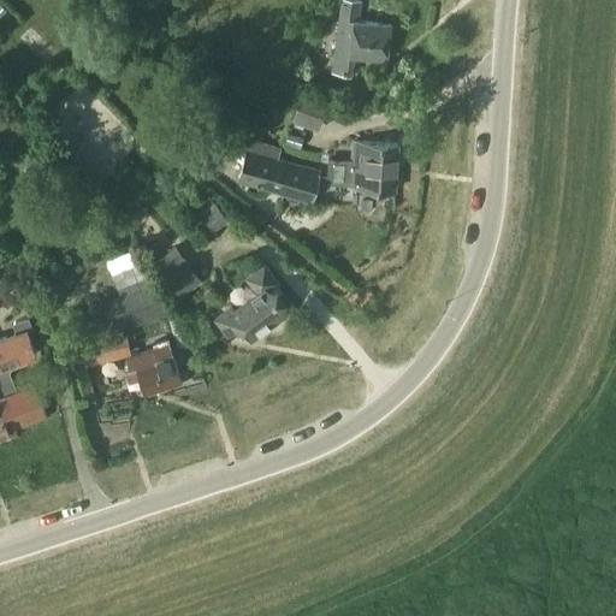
[(15,41),(43,69),(59,52),(4,0),(0,0),(0,46),(5,51),(15,41)]
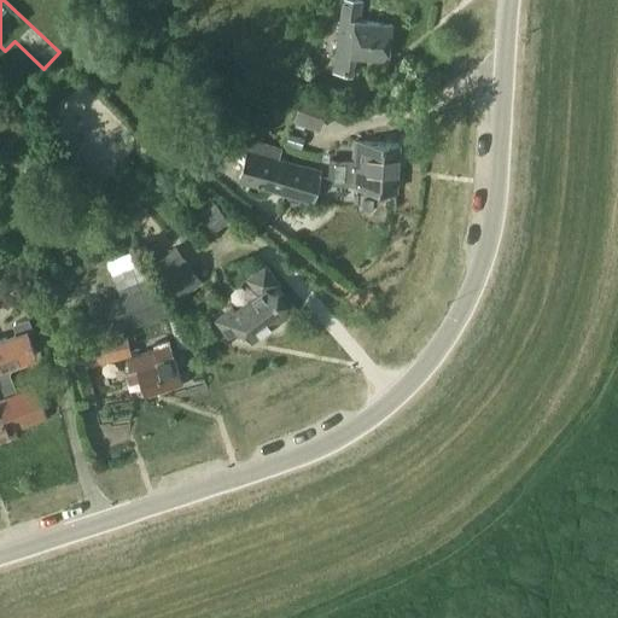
[(333,73),(353,75),(355,56),(388,59),(391,25),(361,22),(362,0),(340,0),(340,19),(333,73)]
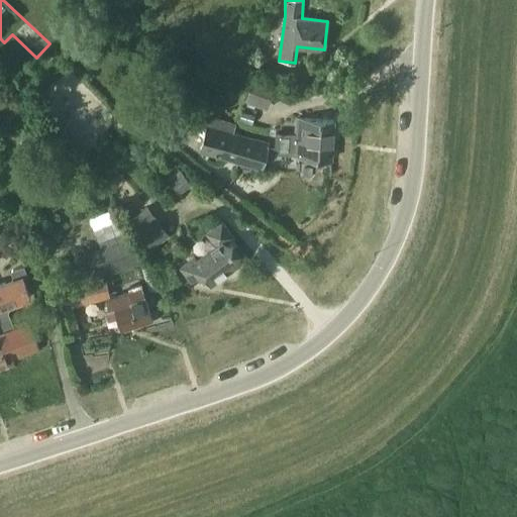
[(208,124),(200,151),(262,170),(267,153),(269,146),(270,143),(232,132),(234,124),(210,117),(208,124)]
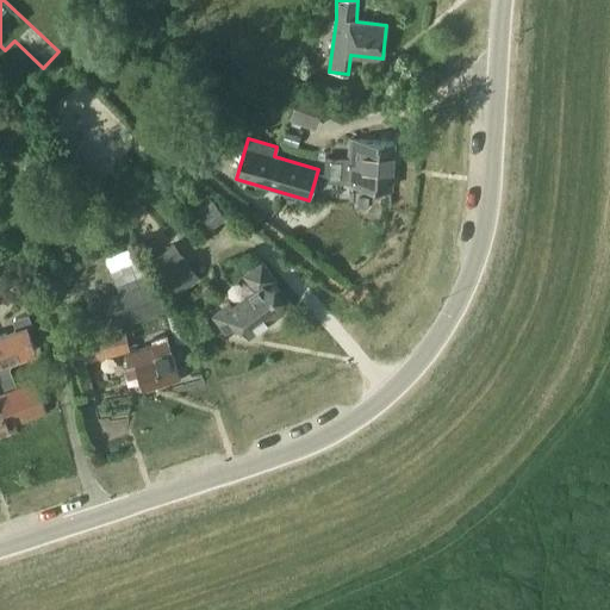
[(317,173),(315,181),(347,184),(347,186),(358,186),(392,188),(396,142),(356,139),(349,139),(348,159),(325,156),(324,174),(317,173)]
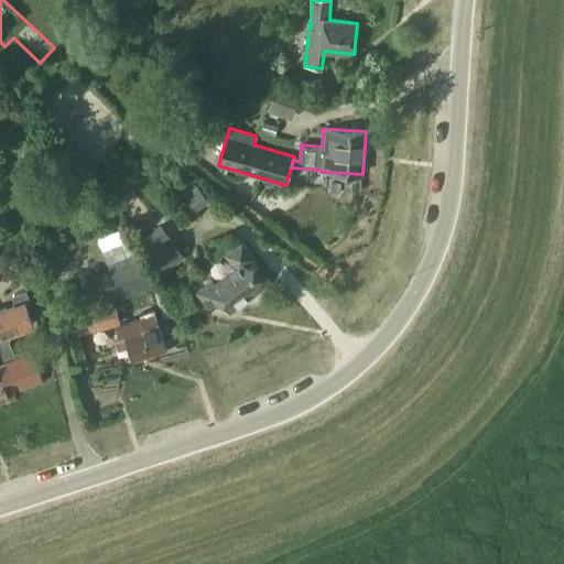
[(176,185),(183,193),(197,212),(209,201),(196,185),(187,175),(176,185)]
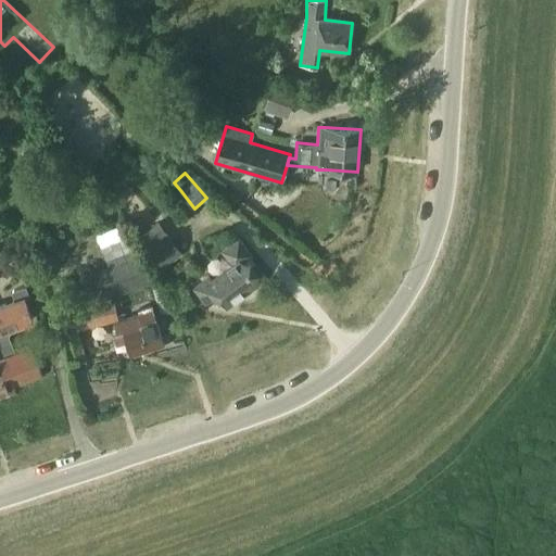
[(166,235),(148,249),(164,269),(181,254),(166,235)]
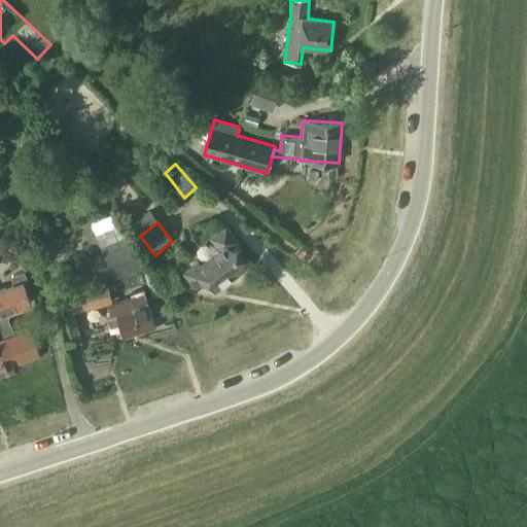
[(215,289),(244,266),(226,245),(235,239),(222,224),(208,237),(218,248),(200,265),(198,261),(184,273),(196,286),(202,281),(203,280),(205,278),(215,289)]
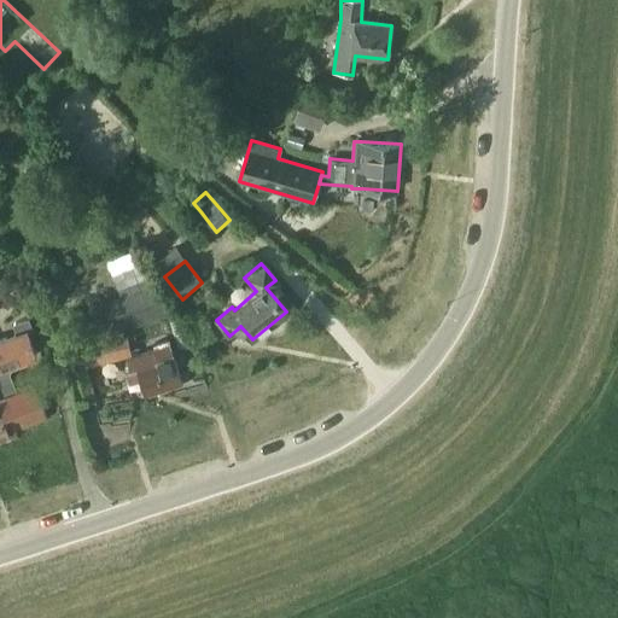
[(157,283),(103,303),(114,334),(169,315),(157,283)]
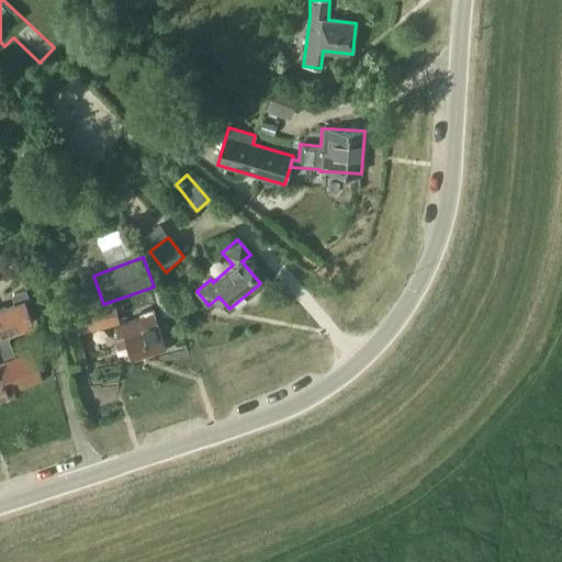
[(15,306),(0,311),(0,360),(12,391),(43,381),(43,380),(33,351),(15,358),(7,333),(32,324),(25,305),(27,305),(30,301),(27,292),(23,290),(13,293),(12,298),(15,306)]
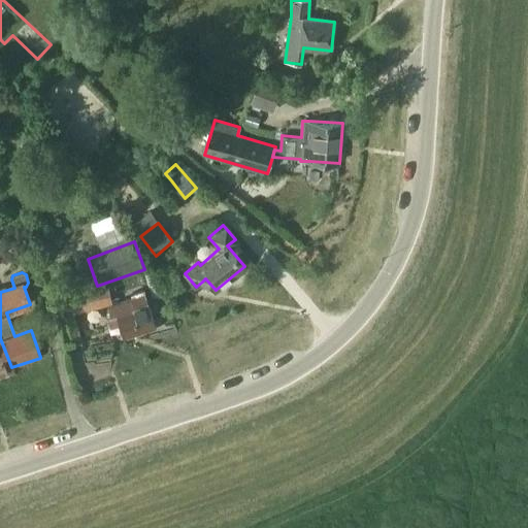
[(70,297),(55,299),(58,315),(57,316),(65,344),(80,340),(74,314),(108,305),(112,304),(108,287),(70,297)]
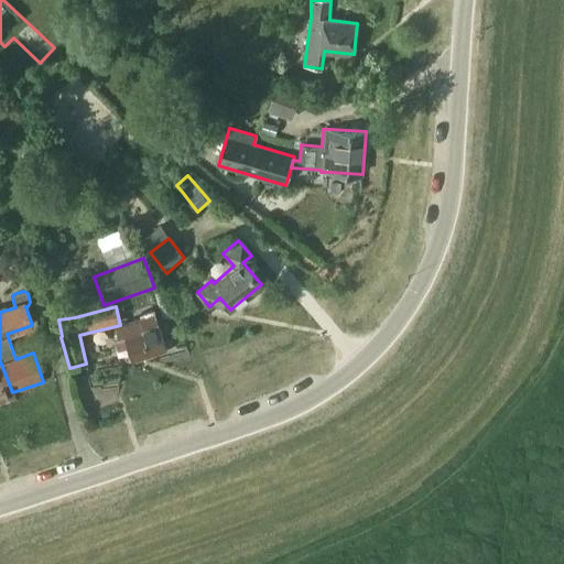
[(118,335),(114,337),(117,348),(128,345),(132,360),(134,360),(166,350),(160,325),(159,325),(153,310),(140,314),(141,318),(120,325),(116,326),(118,335)]
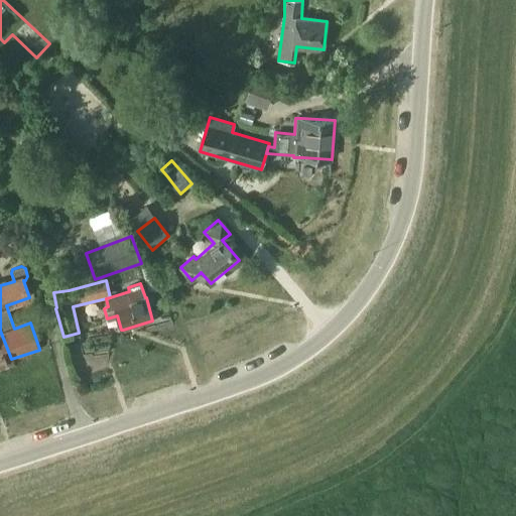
[(0,367),(9,364),(8,360),(11,359),(0,331),(0,367)]
